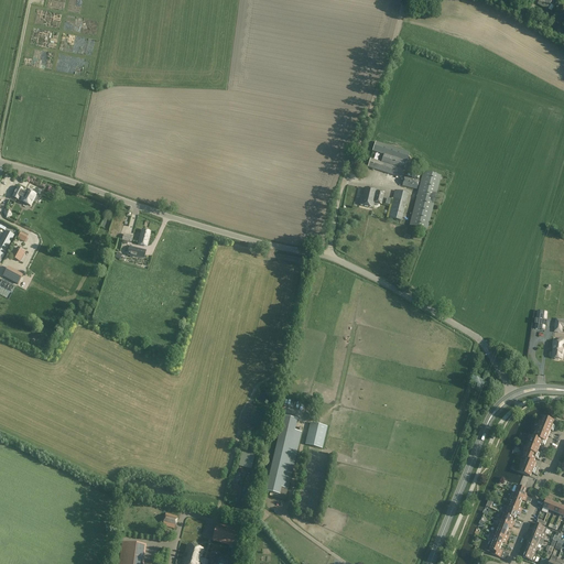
[(541,0),(540,0),(538,4),(548,10),(552,1),(550,0),(546,0),(545,2),(541,0)]
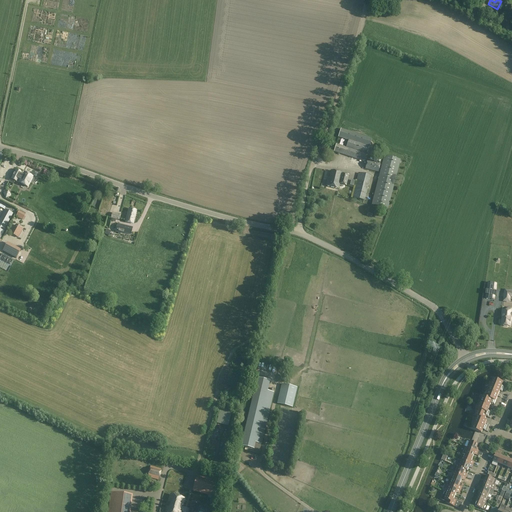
[(369,147),(372,139),(341,129),(338,138),(347,141),(349,141),(349,140),(369,147)]
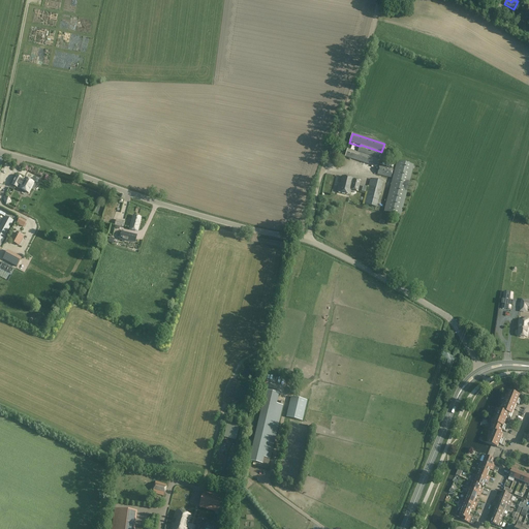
[(381,152),(361,145),(361,146),(358,153),(379,159),(381,152)]
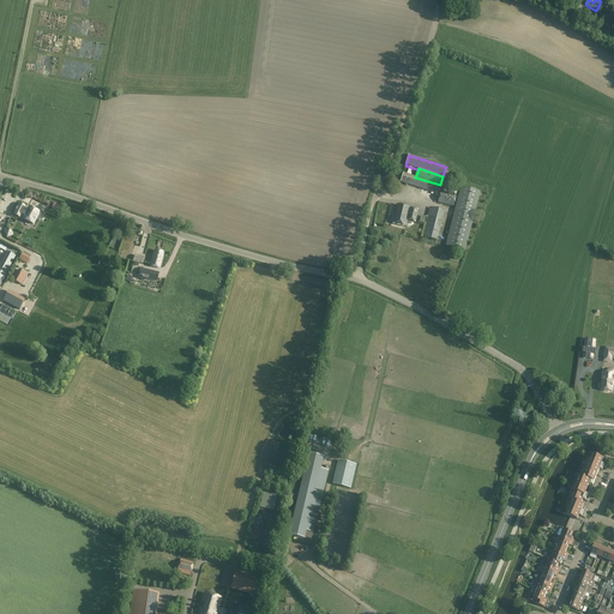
[(401,181),(438,193),(440,185),(415,178),(404,174),(401,181)]
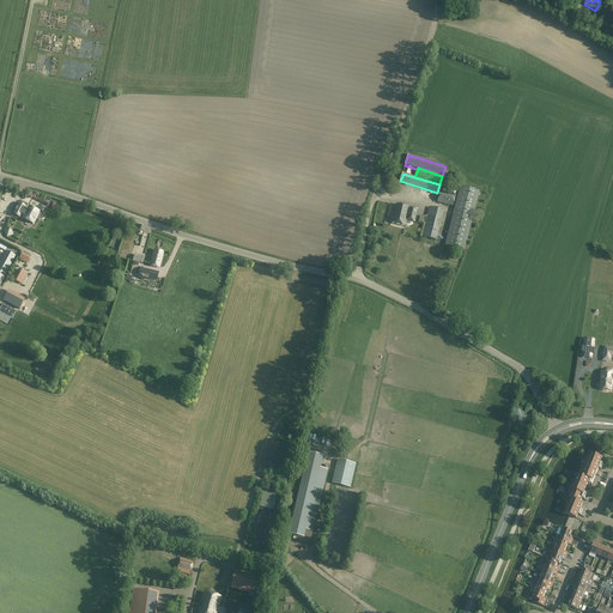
[(473,216),(479,192),(460,187),(454,211),(473,216)]
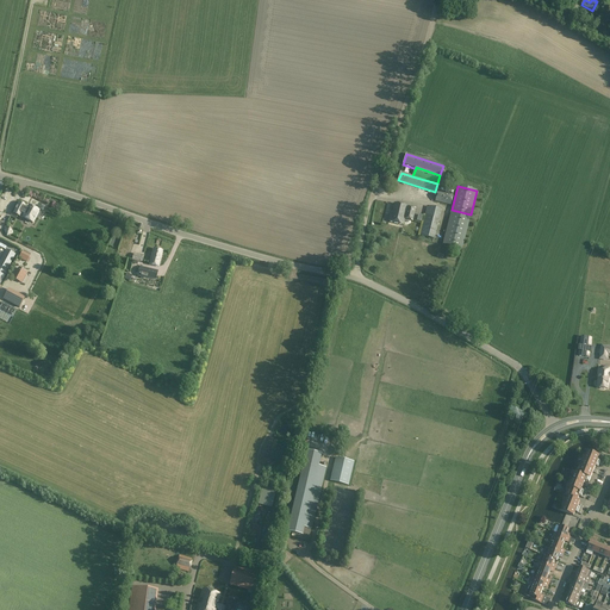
[(437,192),(435,201),(450,205),(453,195),(437,192)]
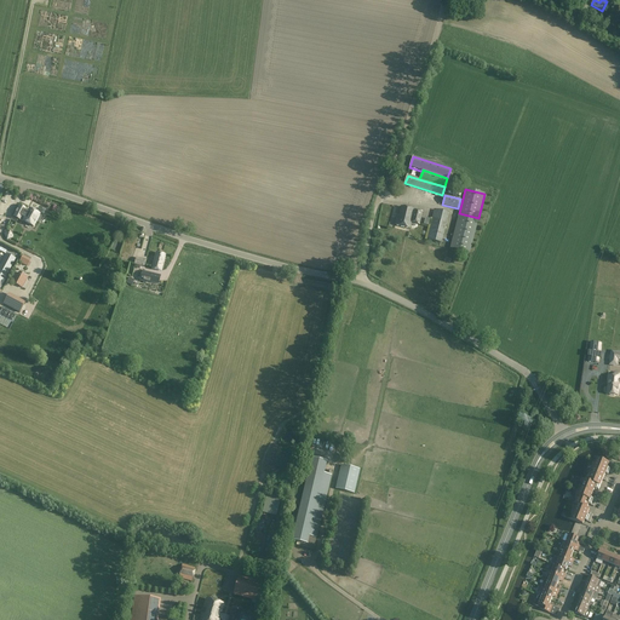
[(26,223),(30,225),(34,228),(41,216),(29,210),(28,212),(26,211),(27,210),(19,206),(13,217),(21,220),(22,219),(26,222),(26,223)]
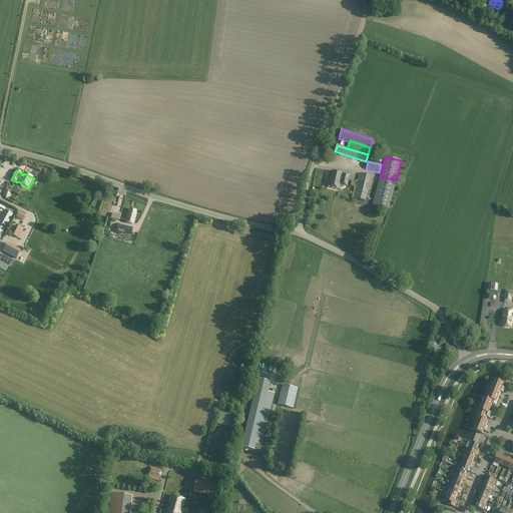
[(349,175),(343,174),(343,173),(332,171),(330,179),(329,178),(327,185),(339,188),(341,184),(347,185),(349,175)]
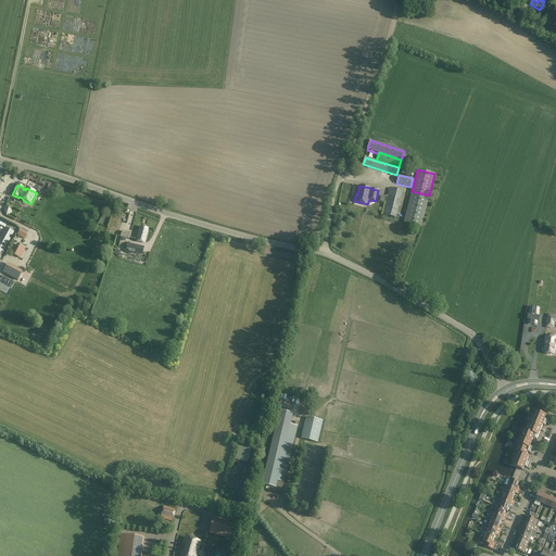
[(390,188),(382,214),(395,217),(402,191),(390,188)]
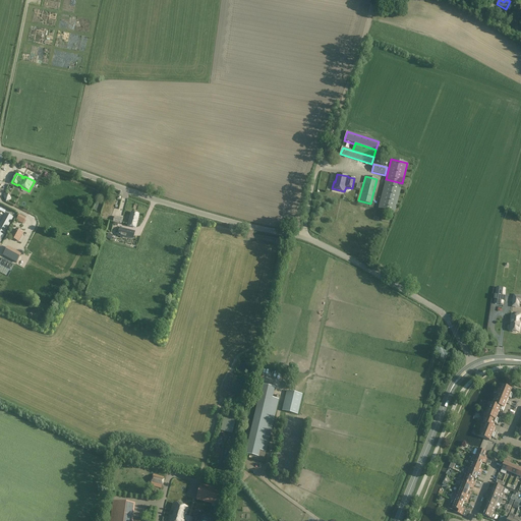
[(386,179),(379,209),(395,214),(402,183),(386,179)]
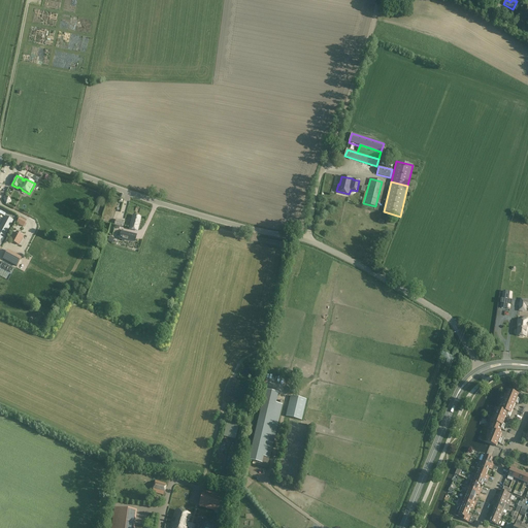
[(0,246),(4,239),(3,239),(13,221),(5,216),(0,226),(0,246)]
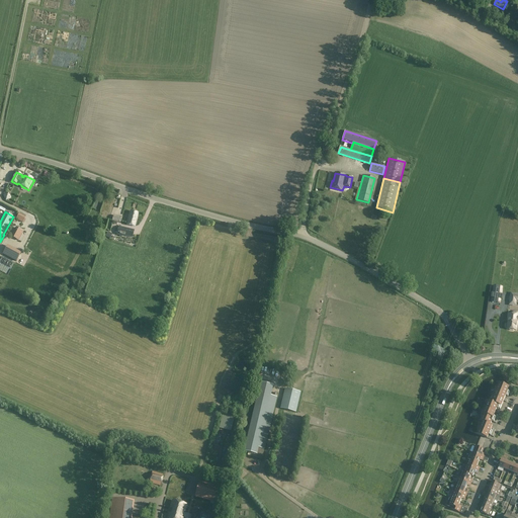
[(126,225),(135,227),(138,213),(131,211),(126,225)]
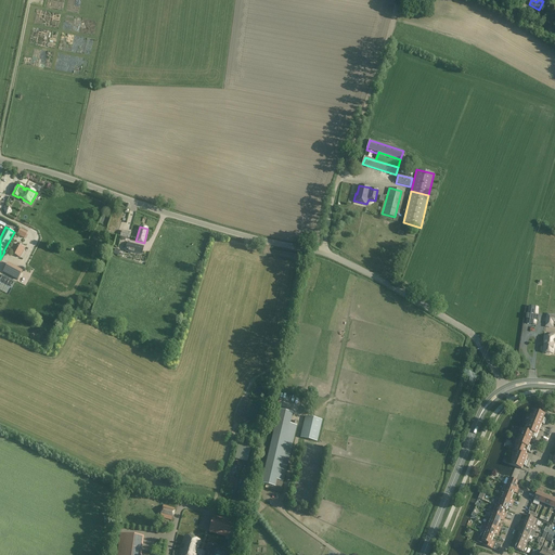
[(126,249),(126,250),(142,254),(143,247),(128,243),(127,244),(126,249)]
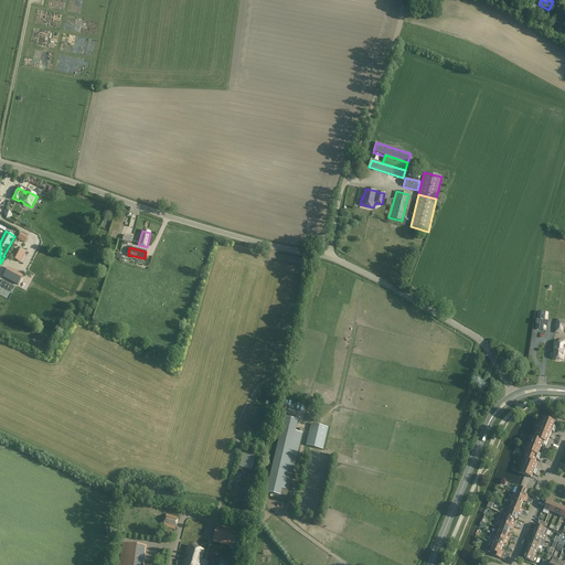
[(13,259),(20,263),(25,253),(18,248),(13,259)]
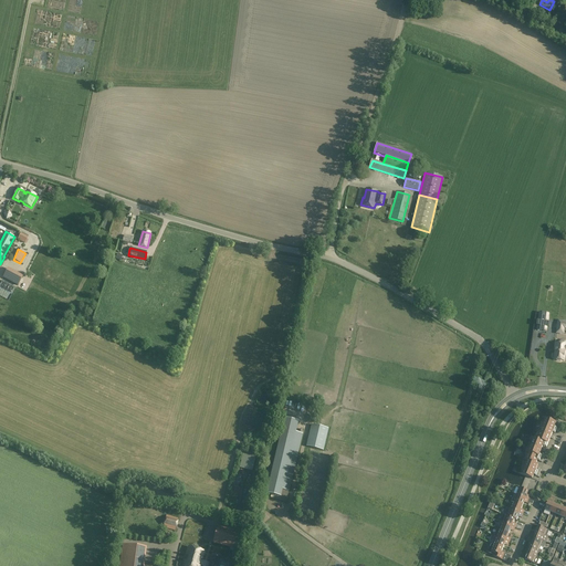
[(22,276),(7,270),(3,278),(19,285),(22,276)]
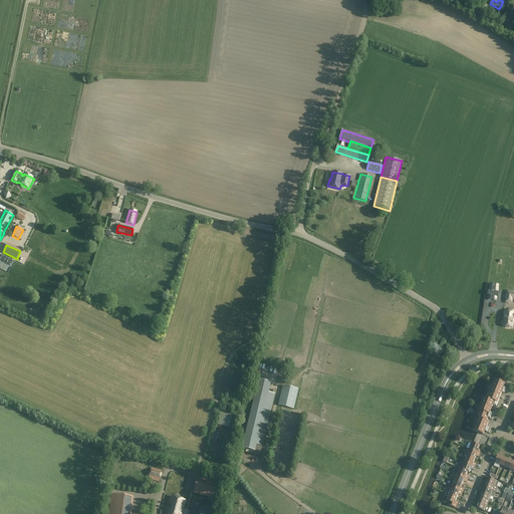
[(496,300),(497,289),(490,288),(489,299),(496,300)]
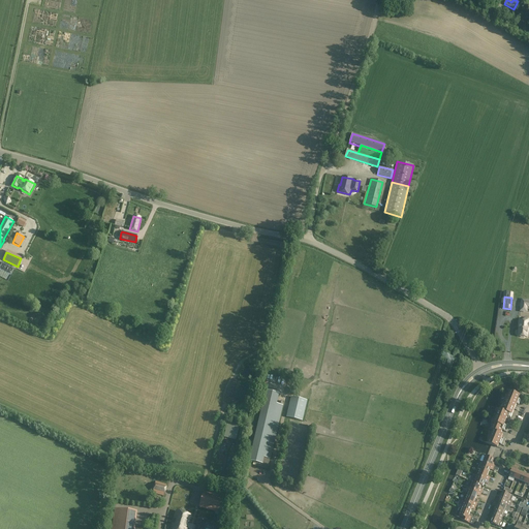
[(528,299),(521,299),(519,311),(527,312),(528,305),(528,304),(528,299)]
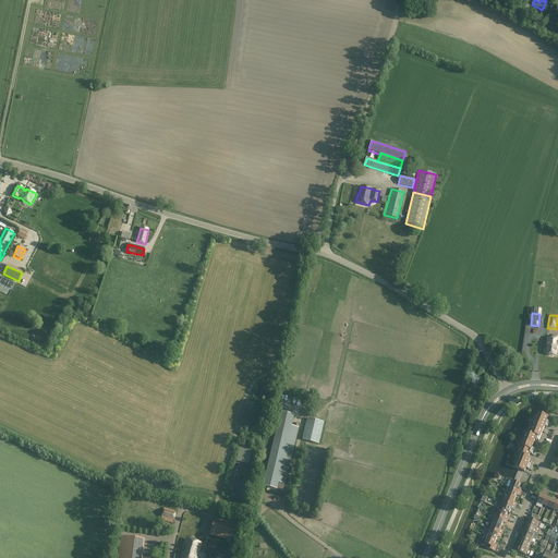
[(557,355),(557,347),(557,346),(557,335),(553,335),(553,337),(548,337),(546,354),(557,355)]
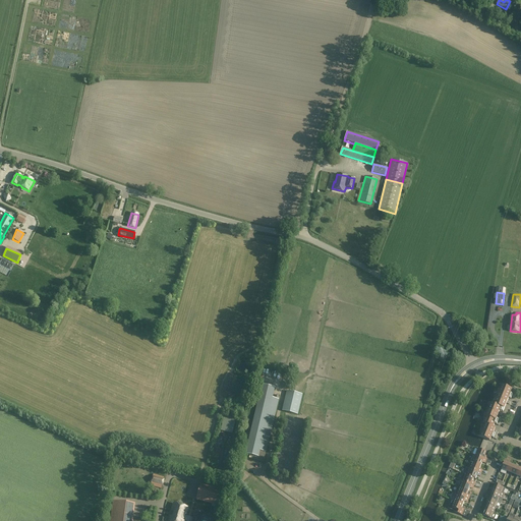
[(245,455),(252,457),(252,459),(263,462),(264,459),(265,459),(266,452),(267,453),(270,439),(273,427),(272,427),(279,400),(273,398),(275,389),(262,385),(245,455)]
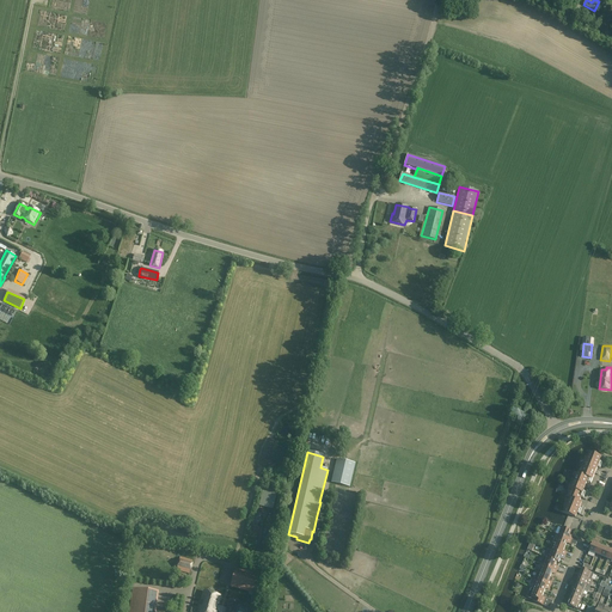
[(577,513),(580,514),(582,509),(580,508),(581,502),(580,501),(581,497),(583,497),(586,493),(583,493),(585,487),(589,488),(589,485),(586,484),(587,482),(591,483),(595,473),(599,475),(600,472),(597,471),(597,470),(598,467),(600,469),(603,464),(600,463),(601,458),(603,459),(605,460),(606,457),(598,454),(598,456),(588,452),(579,475),(575,473),(568,491),(569,491),(568,496),(570,497),(568,502),(565,501),(564,507),(565,508),(563,513),(575,518),(577,513)]
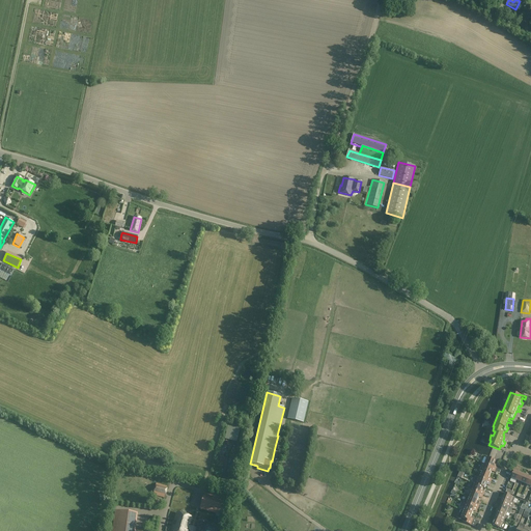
[(296,399),(290,420),(304,423),(308,402),(296,399)]
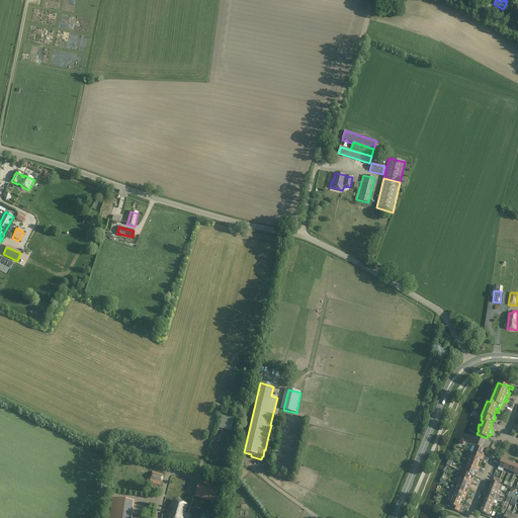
[(471,451),(470,452),(484,458),(486,455),(483,454),(484,450),(483,450),(476,447),(473,452),(471,451)]
